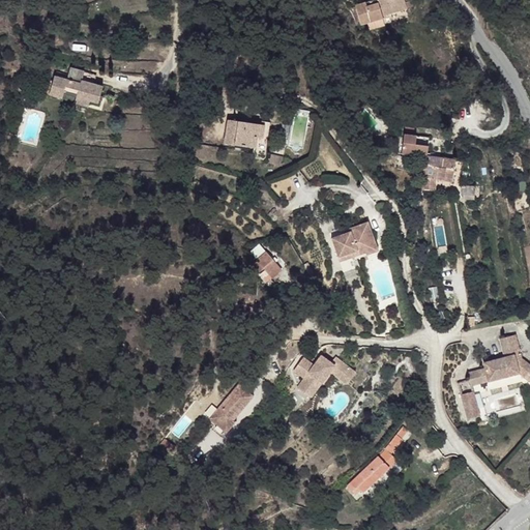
[(382,16),(407,8),(405,2),(404,0),(374,0),(355,5),(361,25),(367,23),(383,18),(382,16)]
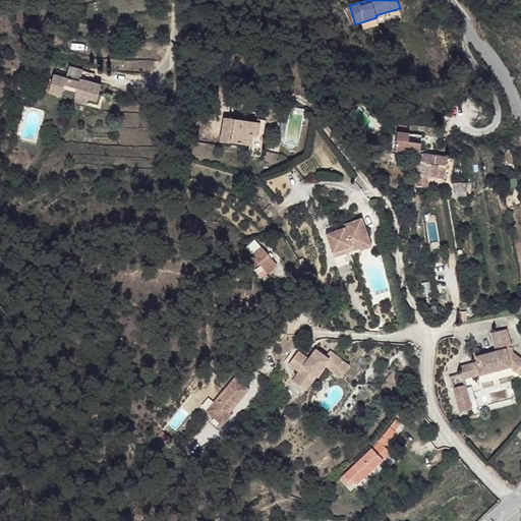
[(379,24),(377,17),(361,22),(363,30),(379,24)]
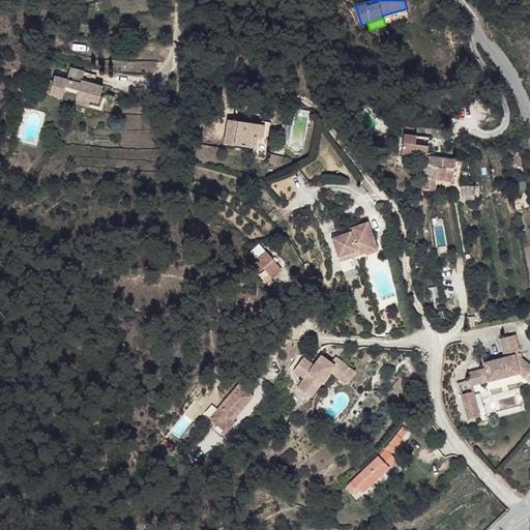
[(102,87),(82,81),(85,72),(70,67),(66,80),(54,77),(52,86),(45,84),(41,92),(63,98),(64,93),(65,90),(78,93),(76,97),(78,97),(90,100),(98,104),(102,87)]
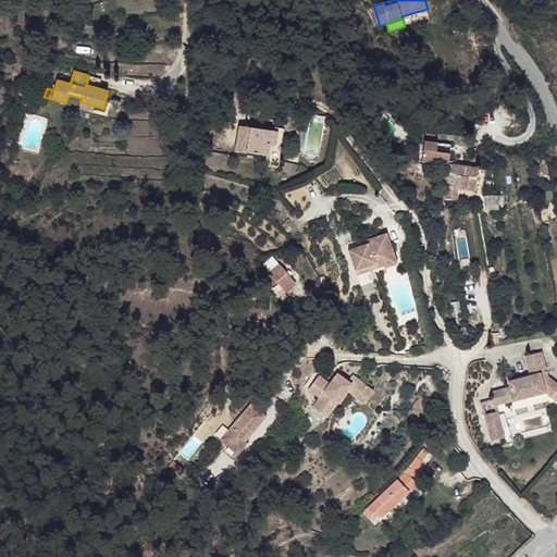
[(94,112),(95,106),(82,102),(79,109),(94,112)]
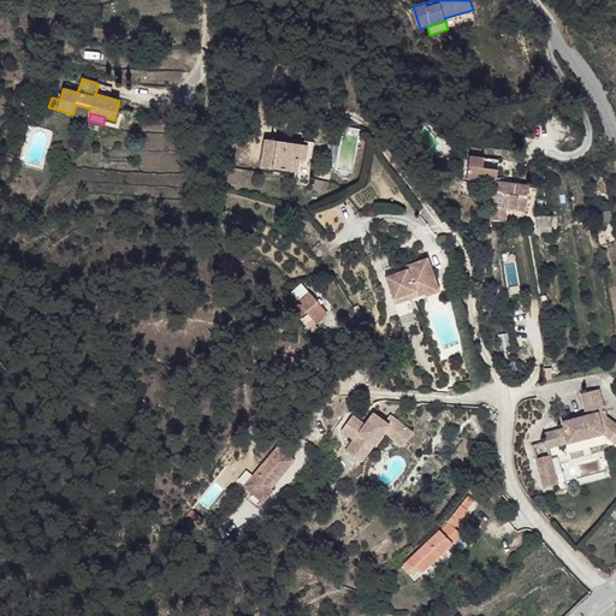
[(301,144),(271,140),(270,154),(264,153),(261,167),(295,172),(295,177),(308,179),(314,142),(301,141),(301,144)]
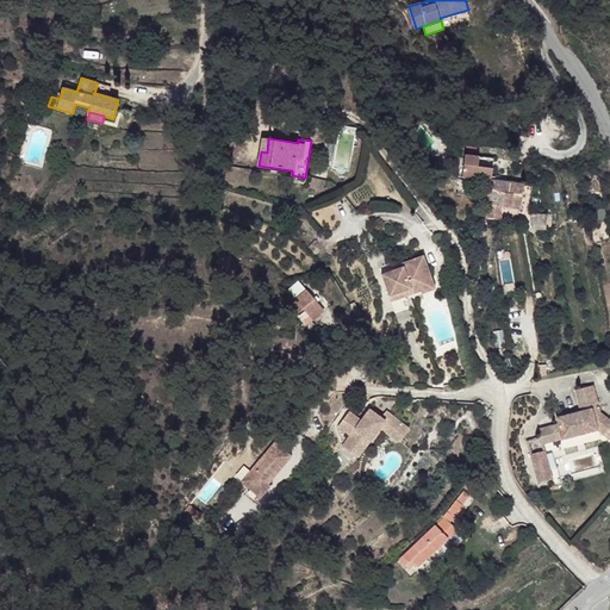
[(491,180),(492,168),(495,159),(479,156),(465,155),(462,178),(486,180),(484,193),(487,194),(485,203),(500,204),(503,193),(511,195),(514,181),(491,180)]
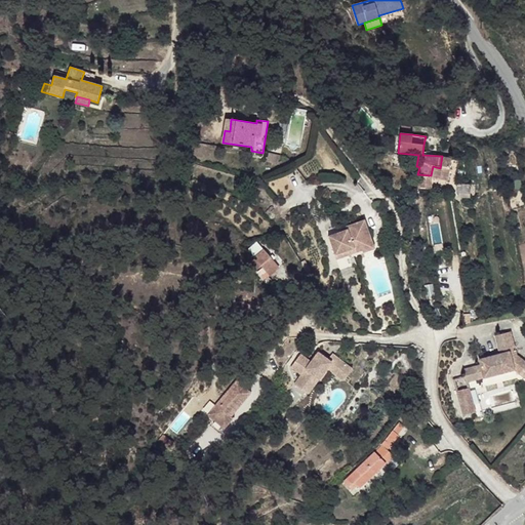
[(267,153),(265,161),(278,164),(280,156),(267,153)]
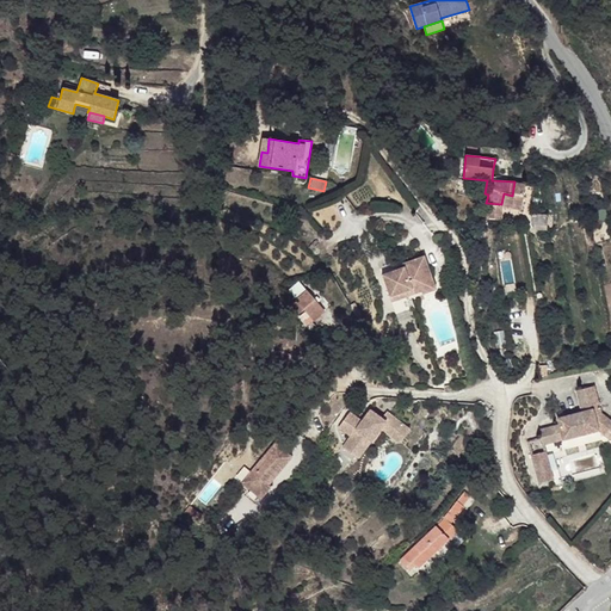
[(520,209),(525,184),(514,181),(512,196),(504,193),(501,204),(486,203),(482,202),(481,217),(501,220),(503,205),(520,209)]
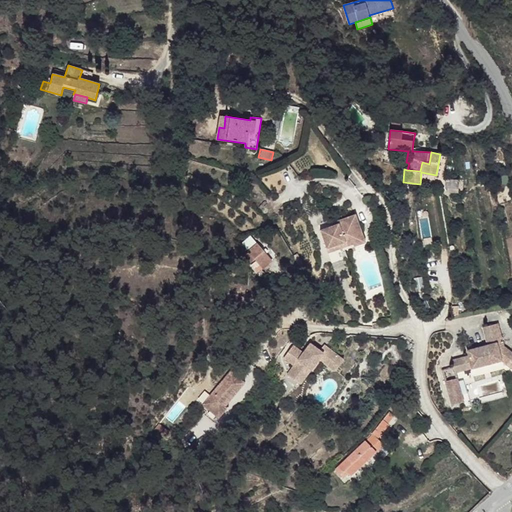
[(458,185),(458,176),(445,176),(445,185),(458,185)]
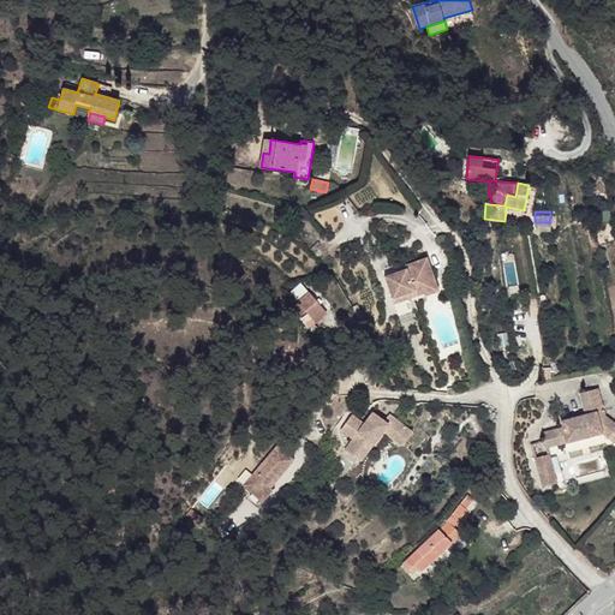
[(436,284),(427,257),(410,264),(411,267),(407,269),(384,278),(393,299),(423,288),(424,294),(425,297),(440,291),(436,284)]
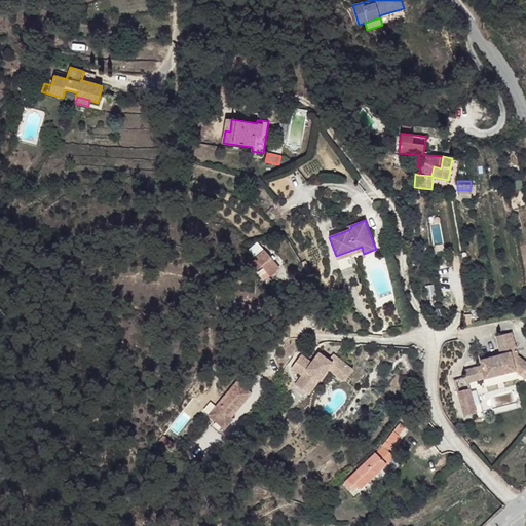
[(255,258),(263,251),(257,243),(249,251),(255,258)]
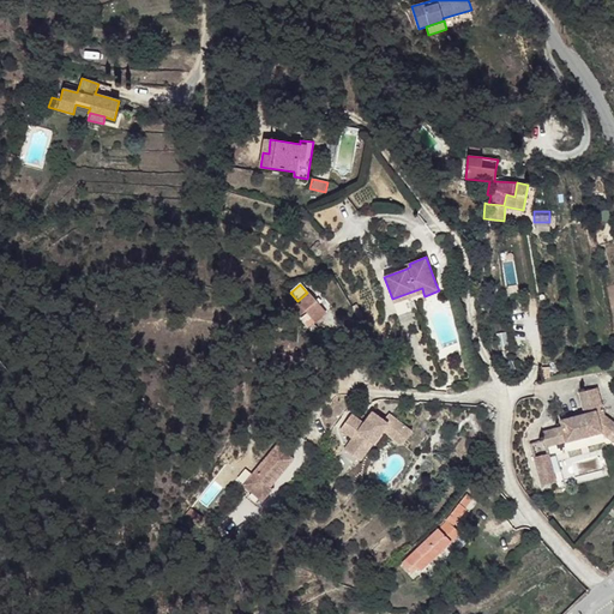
[(395,305),(423,294),(422,288),(392,299),(395,305)]
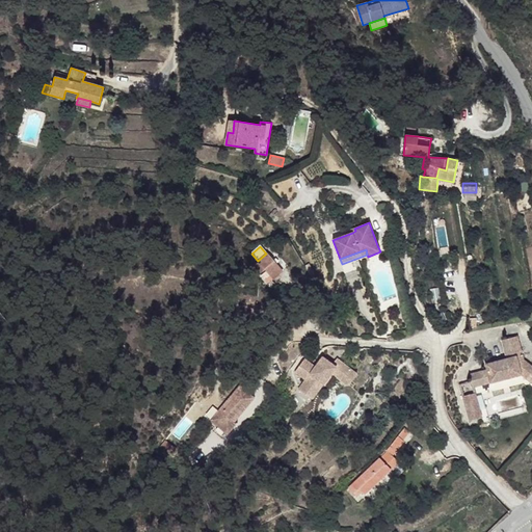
[(271,280),(282,271),(267,255),(255,265),(263,274),(261,276),(268,283),(272,287),(275,284),(271,280)]
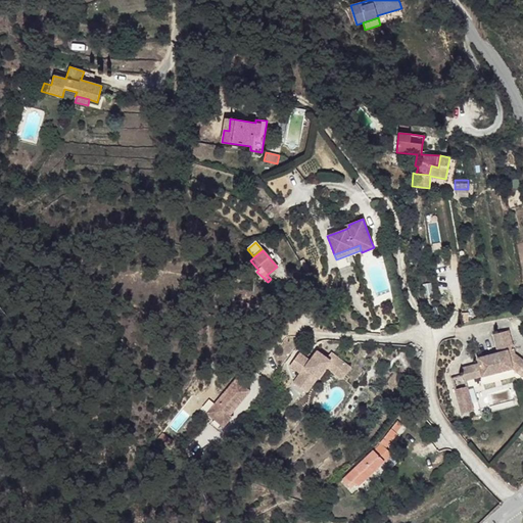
[(522,365),(522,360),(515,353),(509,330),(493,334),(497,349),(498,352),(490,354),(477,359),(479,364),(462,368),(465,380),(512,368),(518,372),(522,365)]
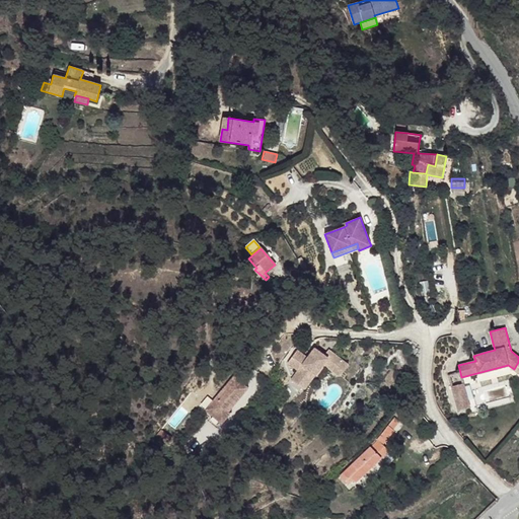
[(309,382),(323,364),(335,372),(343,361),(328,350),(324,355),(314,348),(307,358),(302,365),(298,362),(304,355),(297,350),(288,362),(298,370),(291,379),(300,386),(305,379),(309,382)]
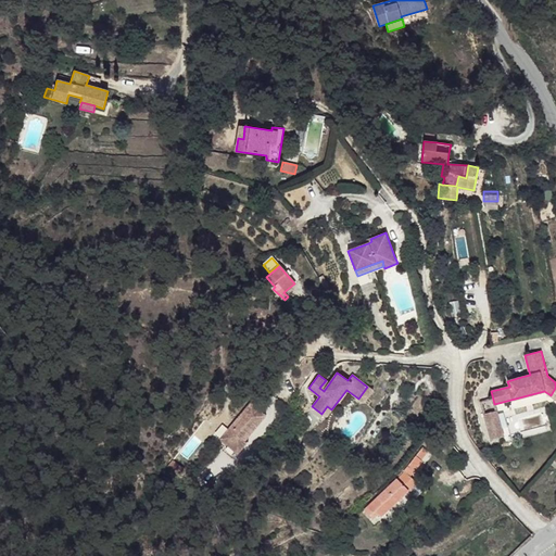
[(324,391),(329,383),(326,380),(319,388),(324,391)]
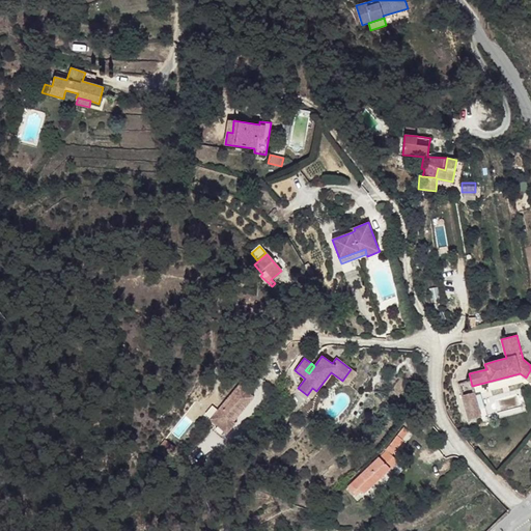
[(351,369),(342,381),(347,385),(357,373),(351,369)]
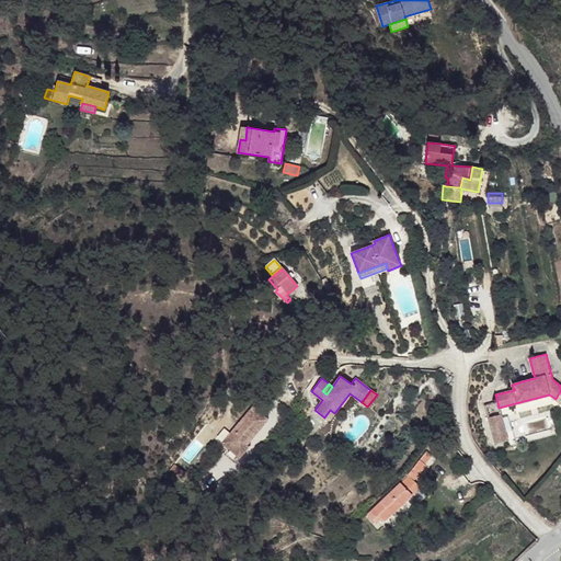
[(240,457),(256,437),(253,435),(259,430),(267,420),(261,414),(253,407),(222,443),(240,457)]
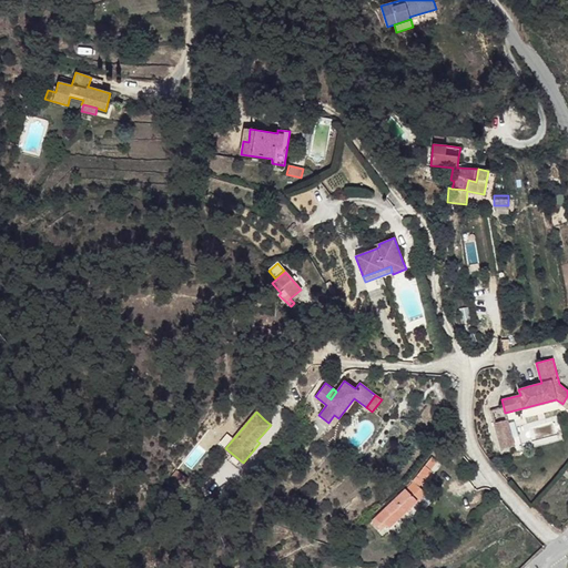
[(333,426),(338,418),(334,415),(328,423),(333,426)]
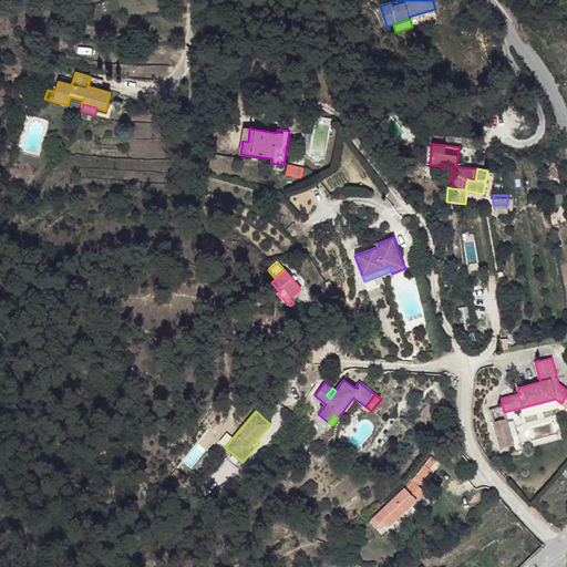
[(513,445),(506,419),(494,422),(501,449),(513,445)]
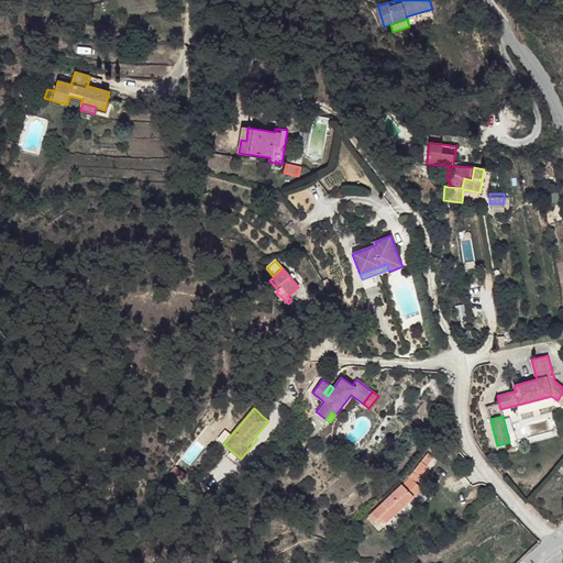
[(241,459),(223,444),(220,449),(223,451),(222,454),(235,465),(241,459)]
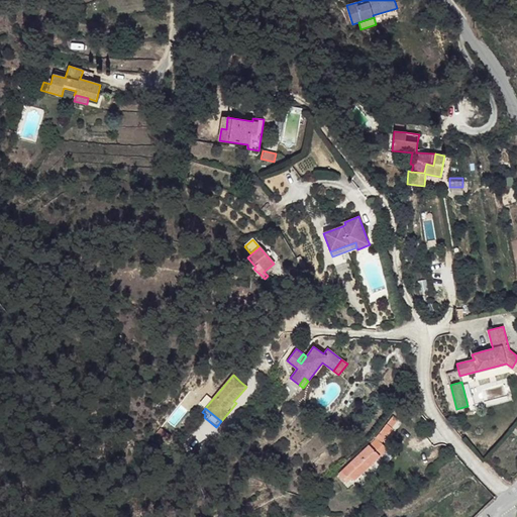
[(384,439),(392,428),(391,427),(397,419),(393,416),(387,424),(378,434),(381,436),(384,439)]
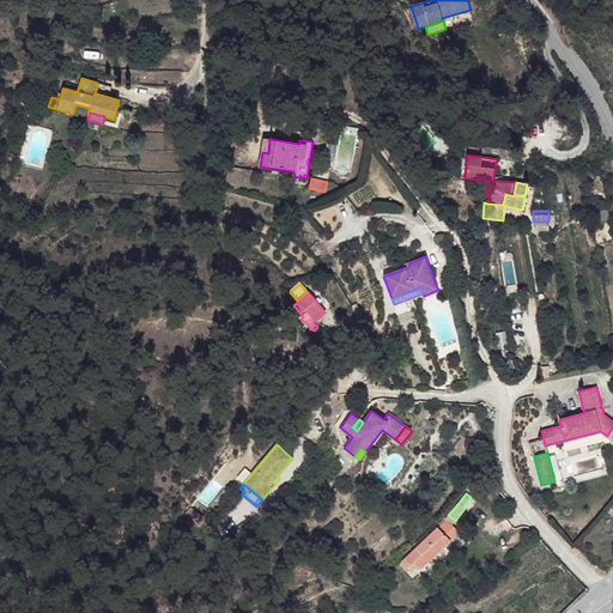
[(419,569),(450,540),(459,532),(447,520),(438,528),(401,562),(411,572),(417,566),(419,569)]
